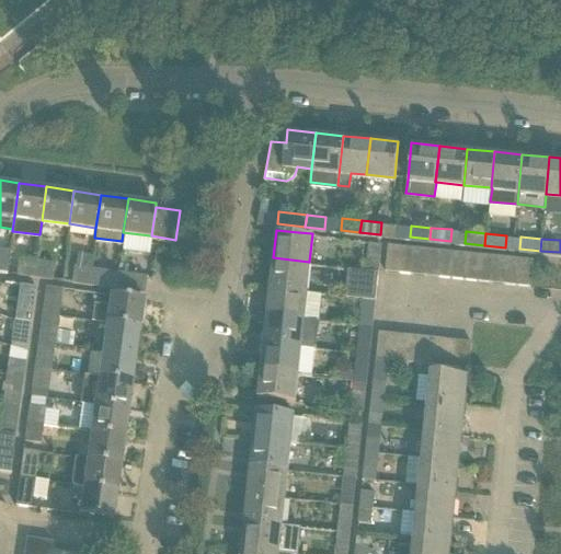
[(368,240),(365,268),(378,269),(381,241),(368,240)]
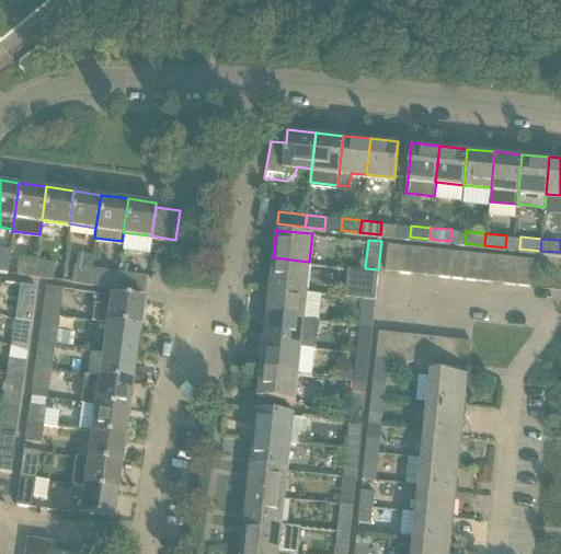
[(399,269),(401,243),(388,241),(385,267),(399,269)]
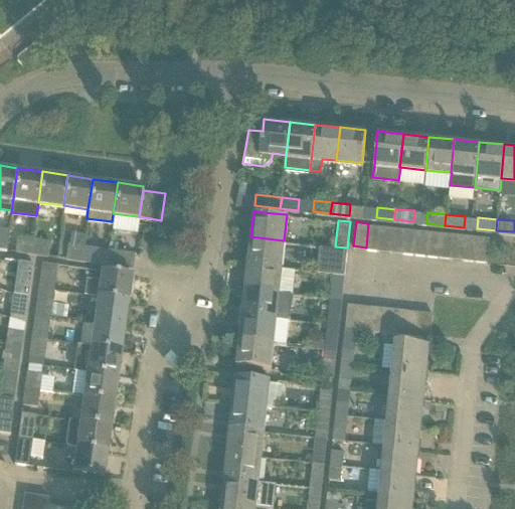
[(366,247),(378,248),(380,224),(368,223),(366,247)]
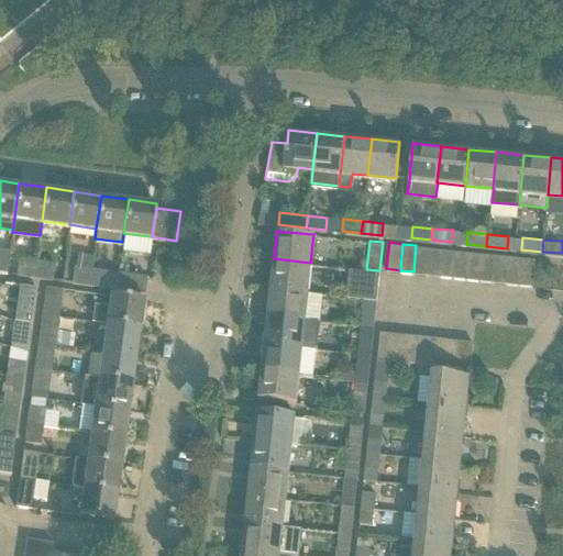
[(429,246),(416,245),(414,271),(427,273),(429,246)]
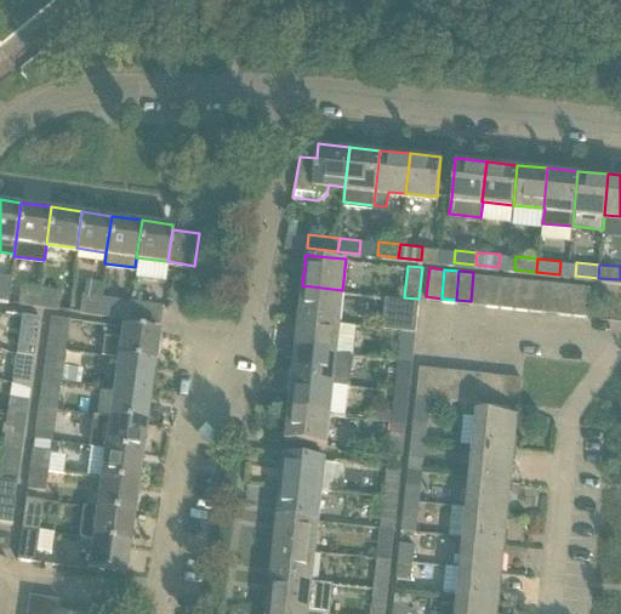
[(471,301),(485,302),(488,273),(473,272),(471,301)]
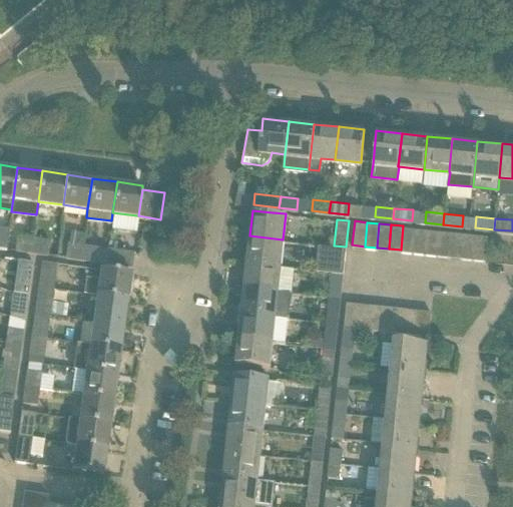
[(415,227),(403,225),(401,249),(412,251),(415,227)]
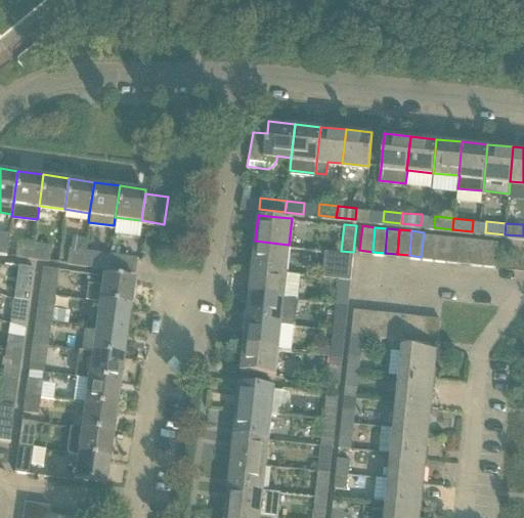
[(421,257),(433,258),(436,233),(424,232),(421,257)]
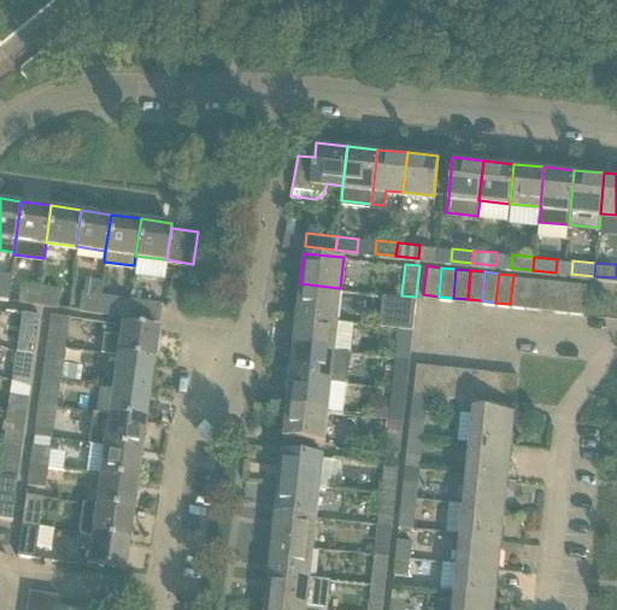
[(528,276),(513,275),(510,304),(524,305),(528,276)]
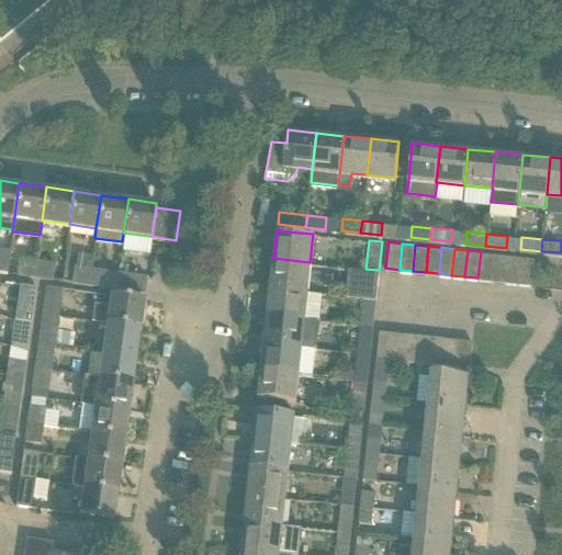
[(478,278),(491,279),(494,252),(481,251),(478,278)]
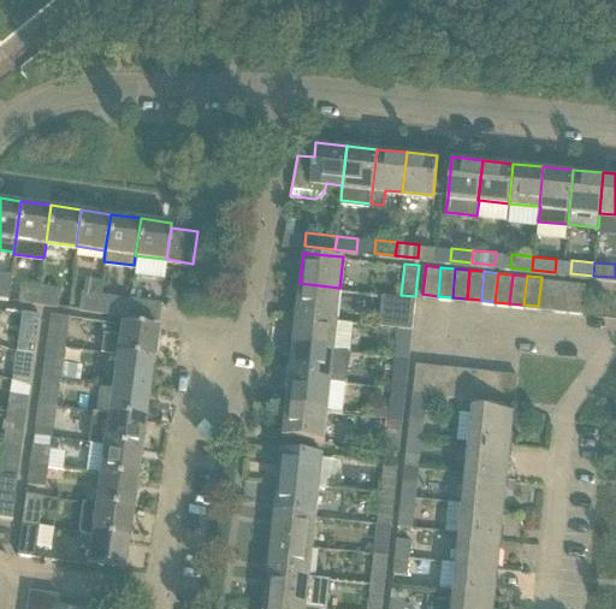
[(556,279),(542,277),(538,306),(552,308),(556,279)]
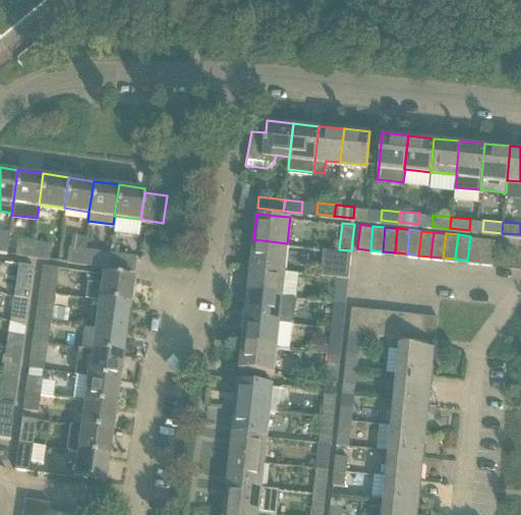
[(32,255),(34,239),(17,236),(15,252),(32,255)]
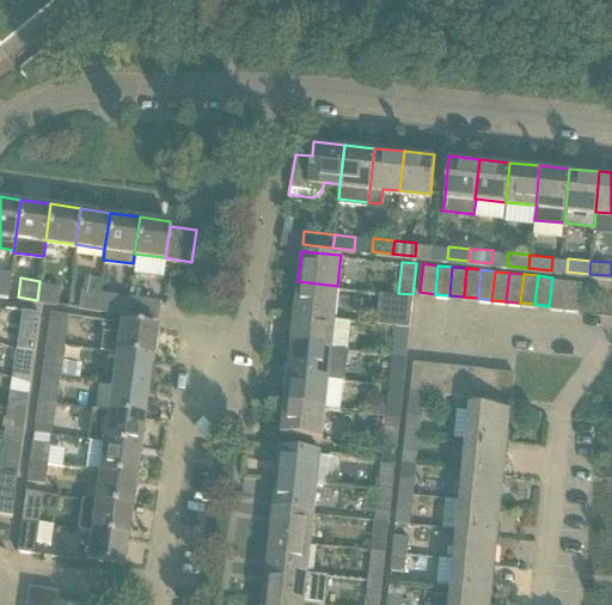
[(549,306),(563,307),(567,279),(552,277),(549,306)]
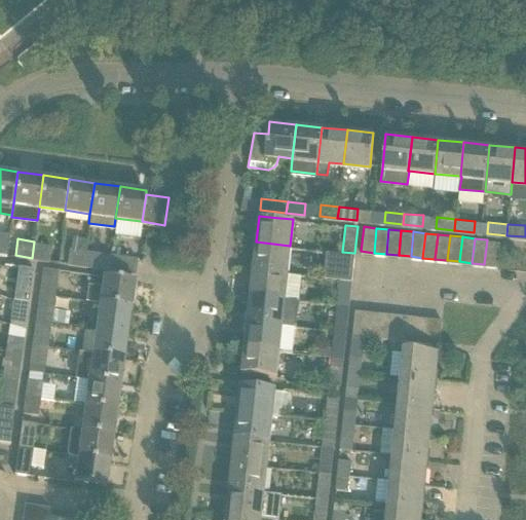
[(484,264),(497,265),(499,240),(487,239),(484,264)]
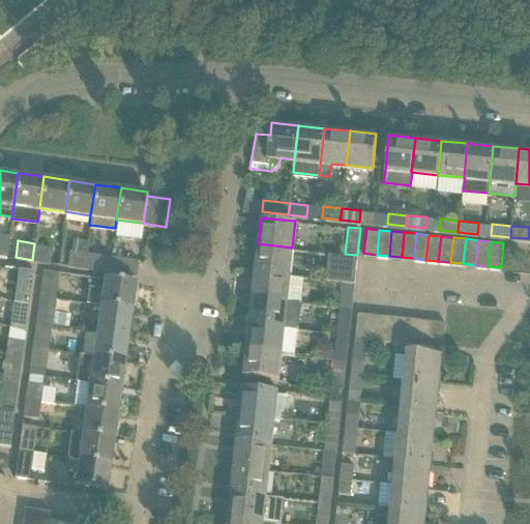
[(50,262),(52,245),(34,243),(32,260),(50,262)]
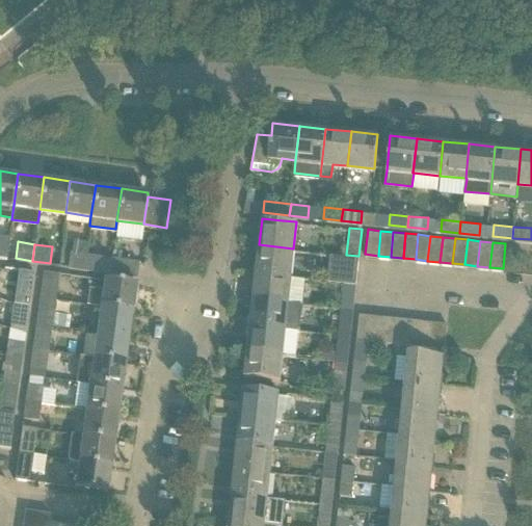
[(259,244),(257,270),(290,274),(293,248),(259,244)]
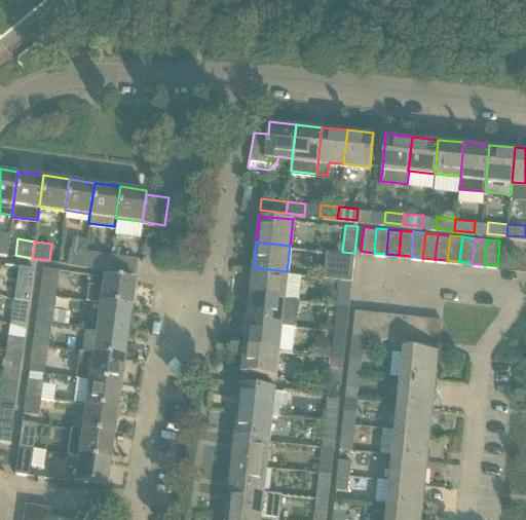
[(83,264),(85,249),(69,247),(66,262),(83,264)]
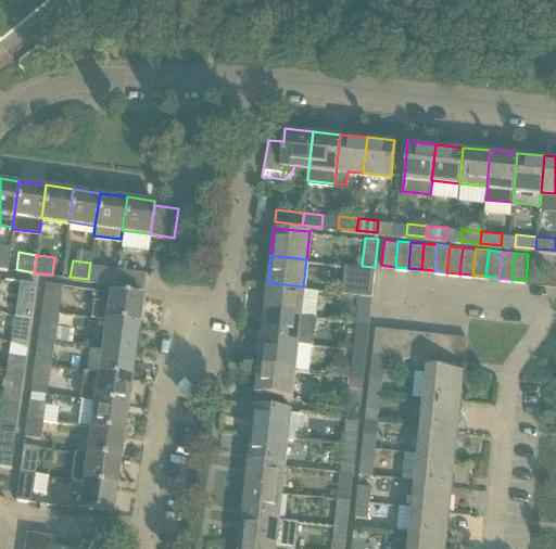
[(115,283),(117,267),(90,263),(88,279),(115,283)]
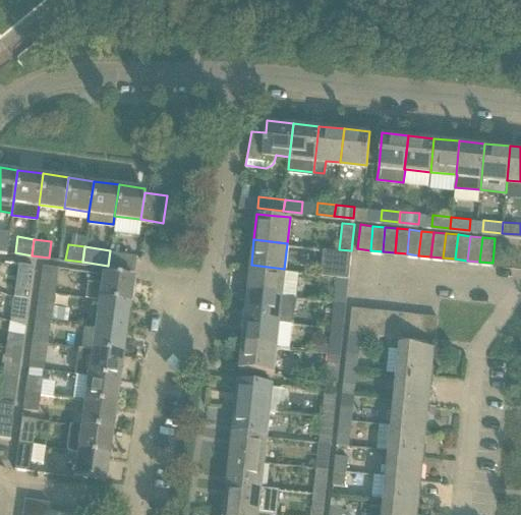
[(322,261),(321,273),(336,274),(348,276),(349,264),(351,250),(339,249),(324,247),(322,261)]
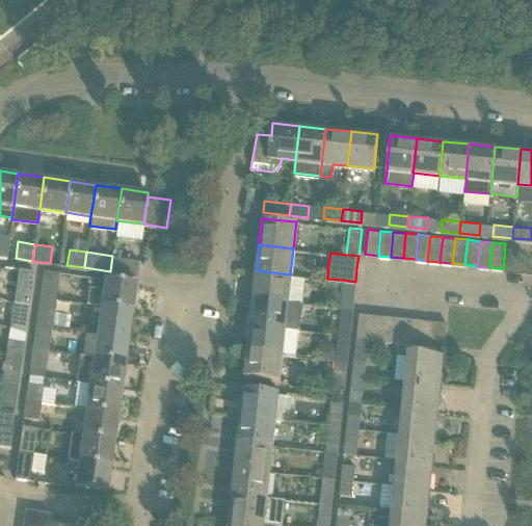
[(120,272),(122,257),(112,256),(110,271),(120,272)]
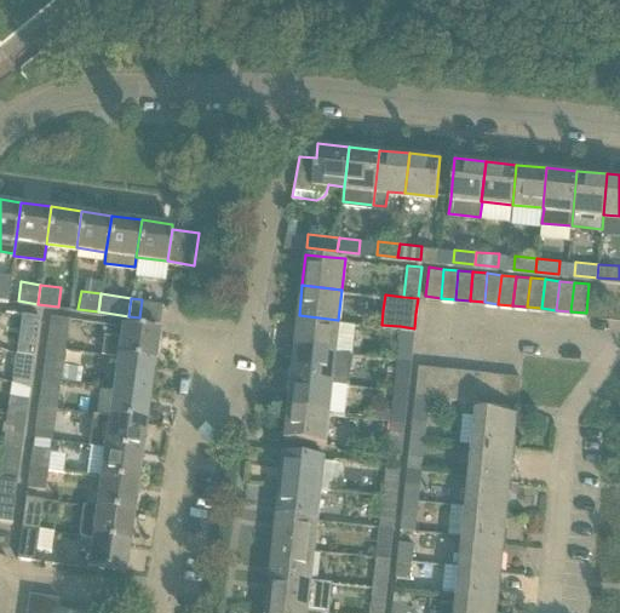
[(159,320),(161,302),(142,299),(139,318),(159,320)]
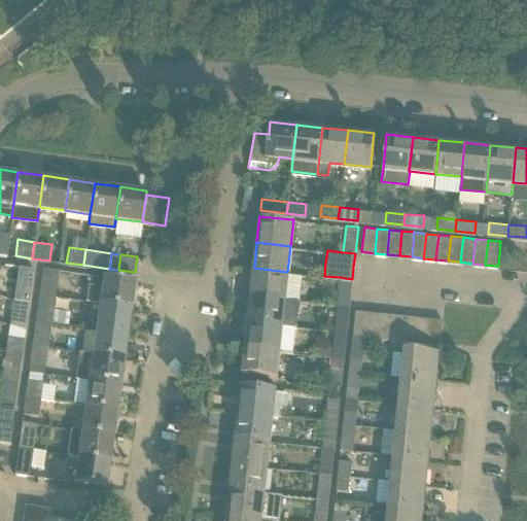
[(55,293),(58,268),(42,266),(38,291),(55,293)]
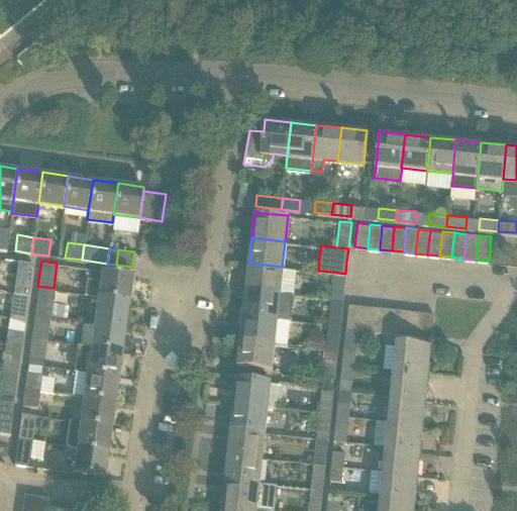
[(249,263),(246,288),(280,292),(282,267),(249,263)]
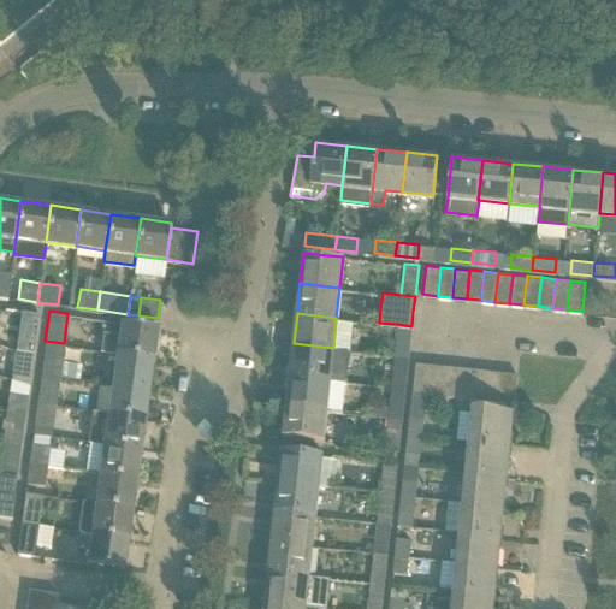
[(18,319),(15,348),(17,349),(31,352),(36,321),(18,319)]
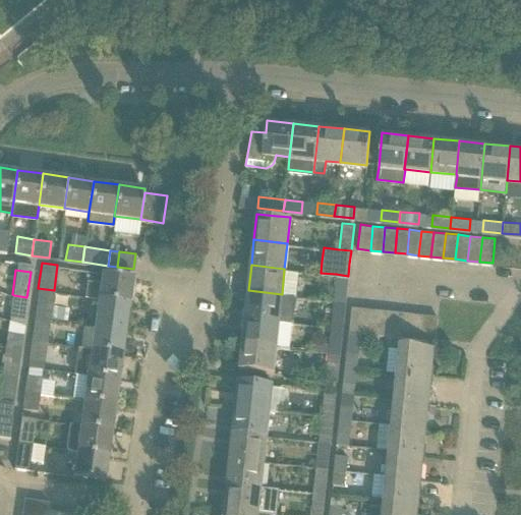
[(84,294),(84,295),(99,298),(99,297),(129,301),(132,275),(112,272),(103,271),(101,281),(85,279),(84,294)]
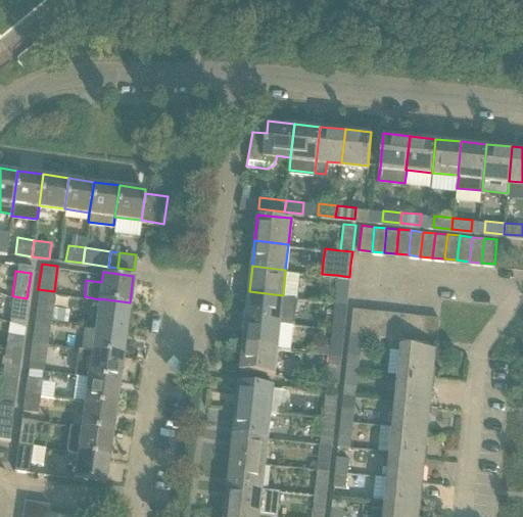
[(337,275),(335,300),(347,302),(349,277),(337,275)]
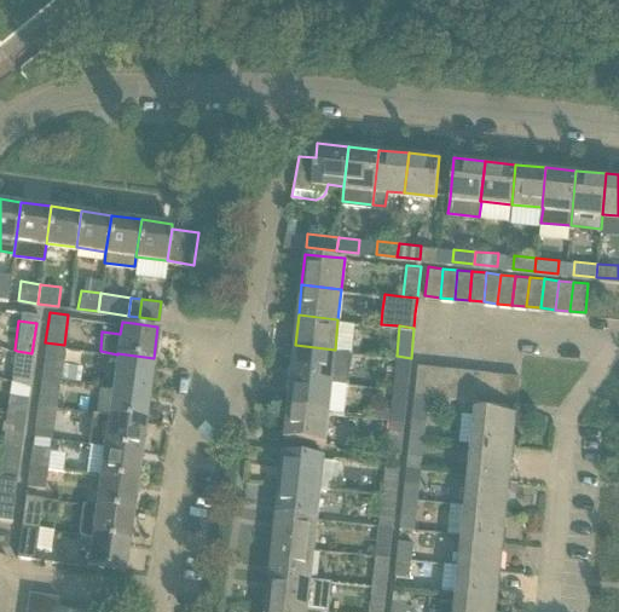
[(45,342),(40,374),(61,376),(63,357),(64,346),(64,345),(45,342)]
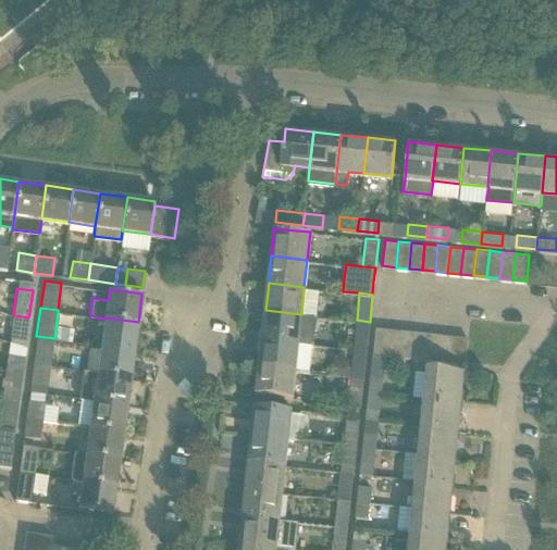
[(265,310),(262,338),(298,341),(312,342),(313,344),(316,315),(301,314),(265,310)]
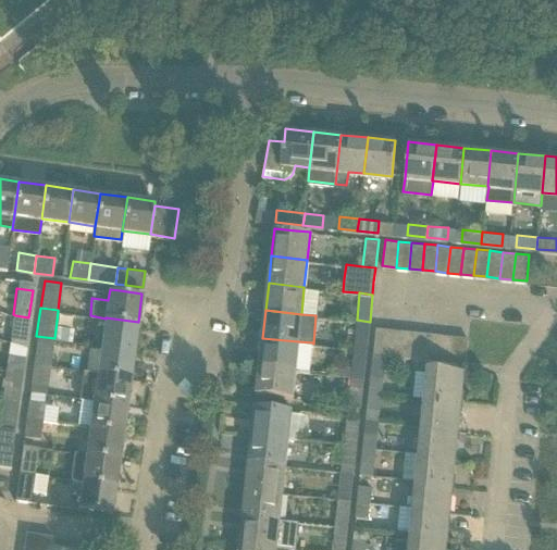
[(13,314),(11,333),(26,335),(28,317),(15,315),(13,314)]
